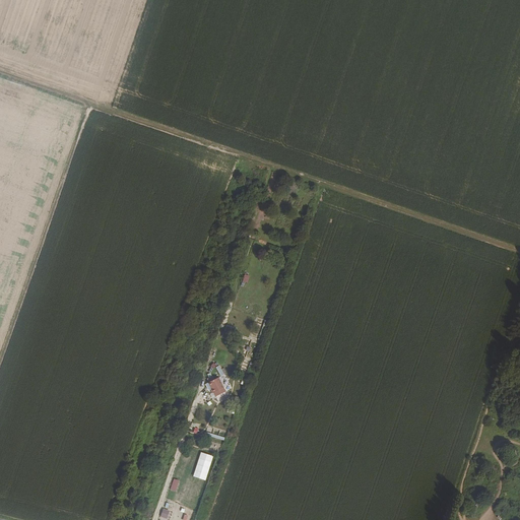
[(416,197),(404,192),(406,185),(400,183),(395,196),(414,203),(416,197)]
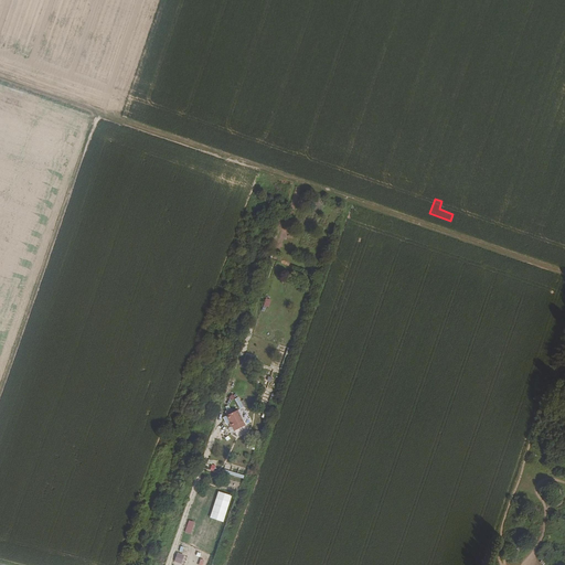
[(242,364),(254,369),(258,356),(246,352),(242,364)]
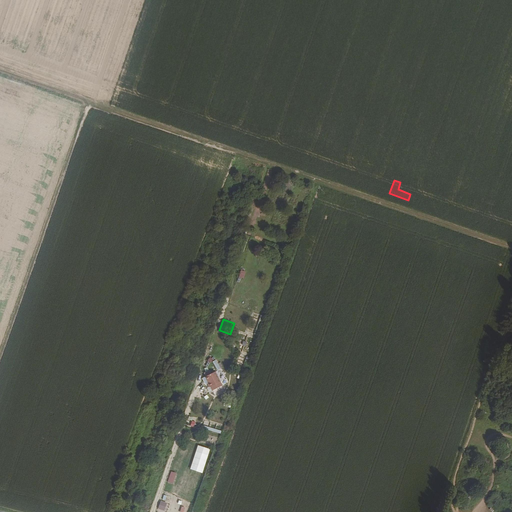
[(222,386),(216,371),(211,373),(206,375),(209,382),(207,383),(209,387),(211,387),(212,390),(222,386)]
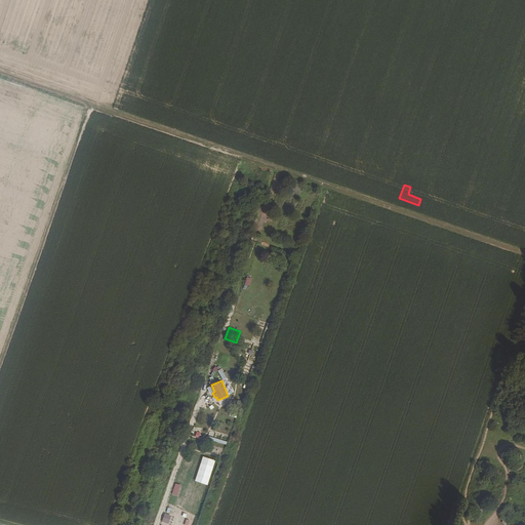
[(208,485),(215,460),(203,456),(195,481),(208,485)]
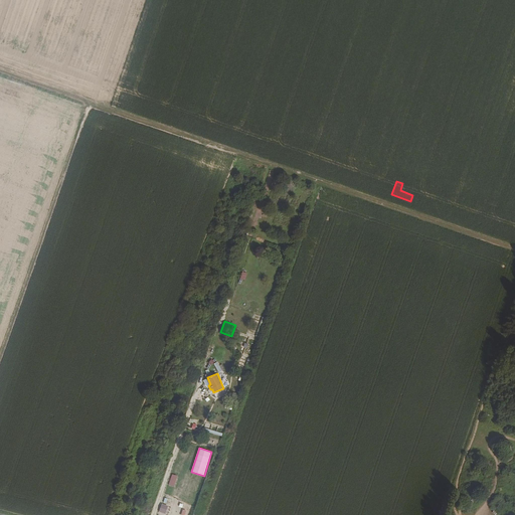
[(174,487),(178,476),(172,474),(169,485),(174,487)]
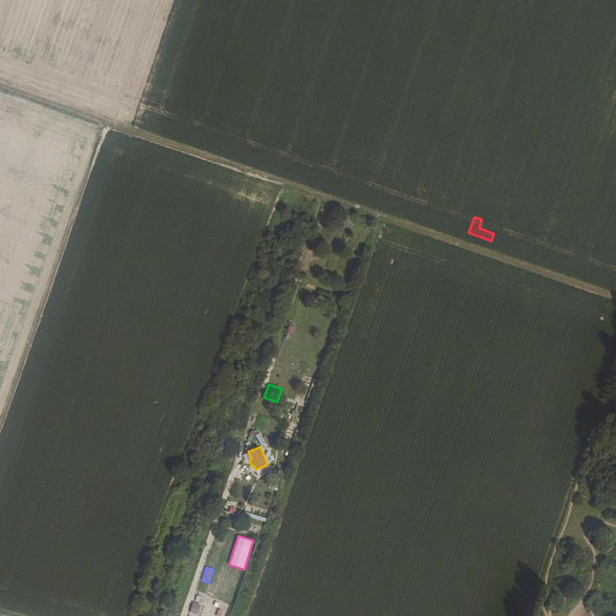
[(201,605),(194,603),(190,612),(197,615),(201,605)]
